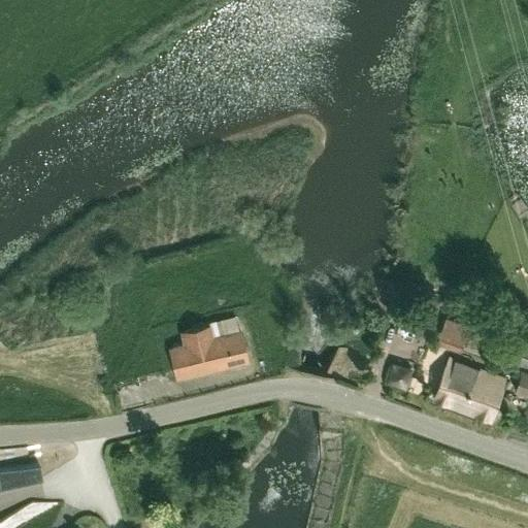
[(444,314),(435,343),(460,351),(469,322),(444,314)]
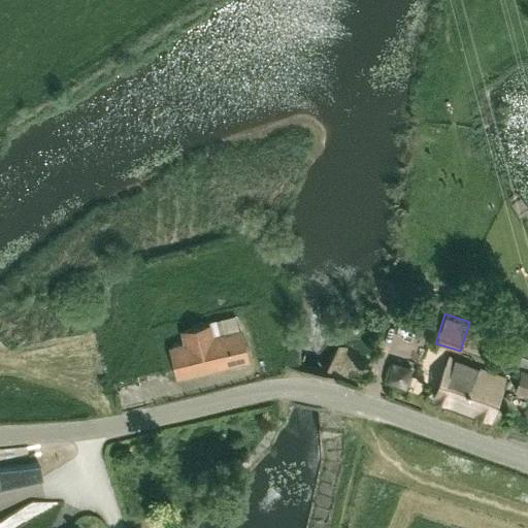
[(168,345),(176,380),(250,361),(242,328),(215,335),(210,323),(180,330),(184,342),(168,345)]
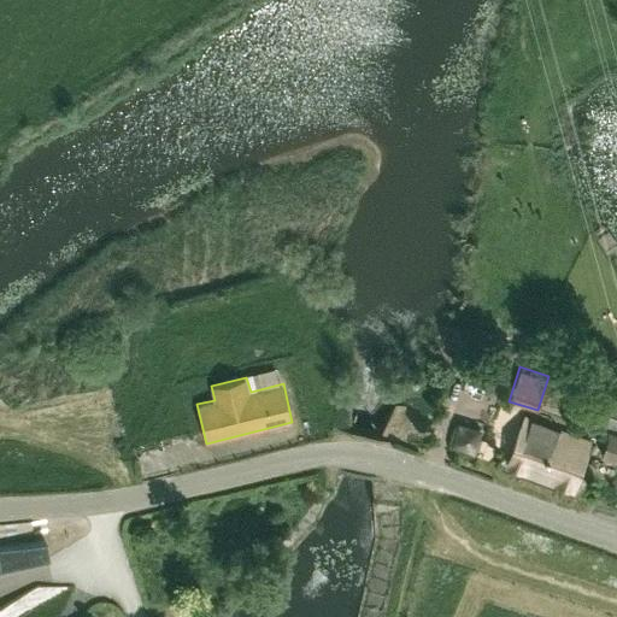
[(589,442),(527,419),(510,463),(573,487),(589,442)]
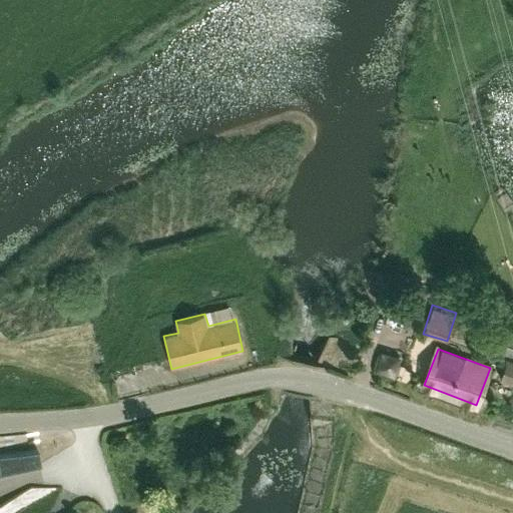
[(399,358),(381,352),(376,370),(393,376),(399,358)]
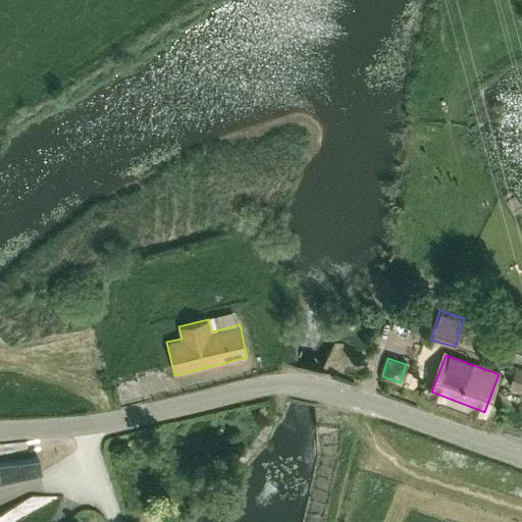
[(521,366),(516,365),(508,385),(521,389),(521,366)]
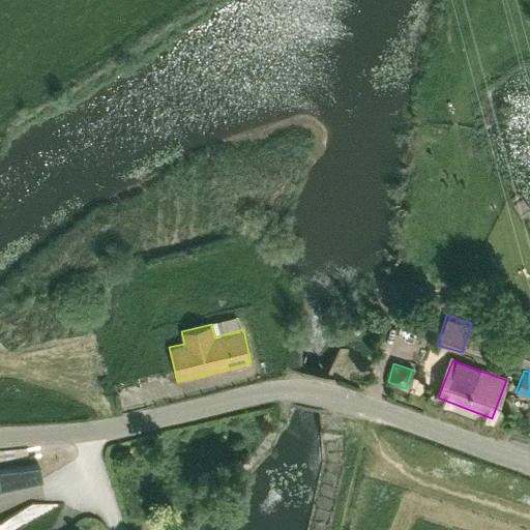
[(0,484),(40,478),(37,464),(0,469),(0,484)]
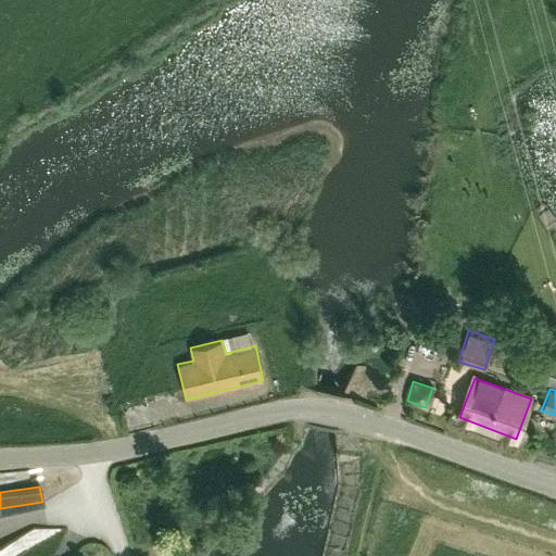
[(34,528),(0,546),(0,555),(14,555),(64,528),(34,528)]
